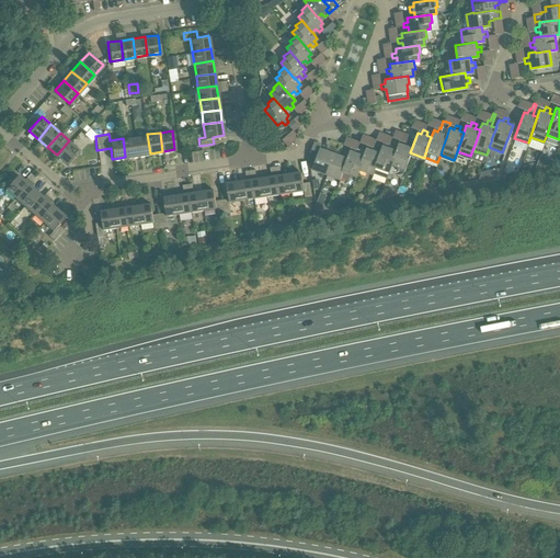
[(150,154),(147,134),(135,136),(138,155),(150,154)]
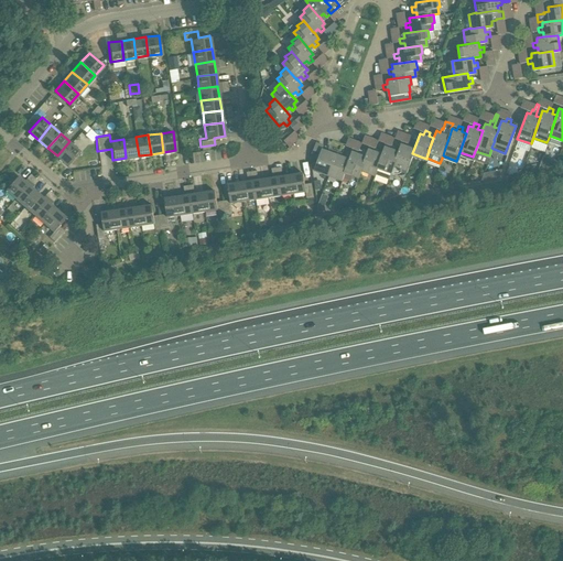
[(136,137),(123,139),(126,158),(139,155),(136,137)]
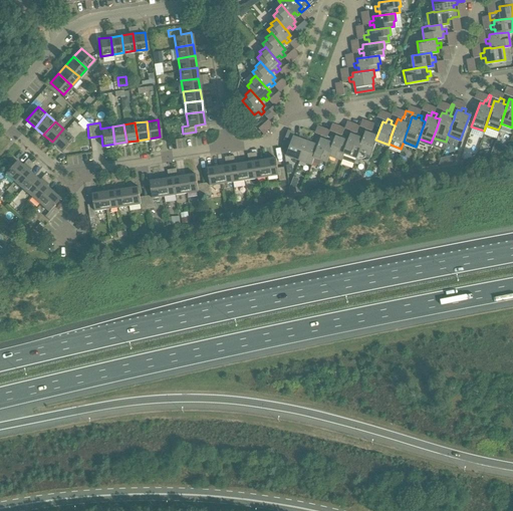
[(358,149),(356,155),(360,156),(362,156),(364,155),(365,154),(370,156),(375,140),(377,135),(372,134),(374,130),(369,128),(368,132),(364,131),(361,138),(362,138),(358,149)]
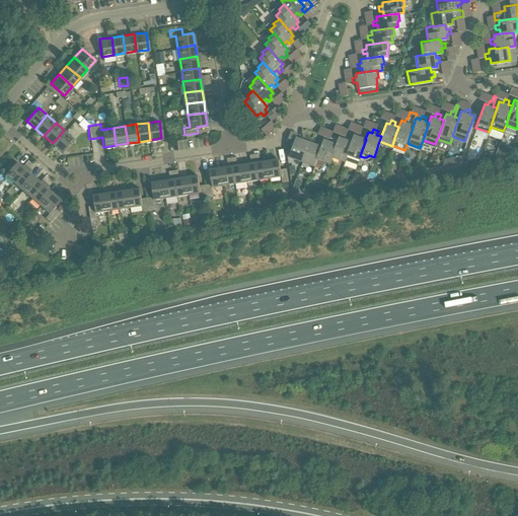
[(64,130),(53,143),(62,151),(73,138),(64,130)]
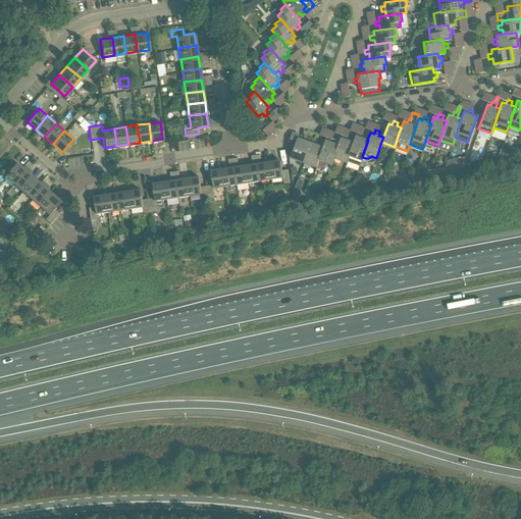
[(304,135),(302,139),(297,137),(299,134),(292,131),(288,143),(294,146),(291,156),(303,160),(310,142),(313,143),(315,139),(304,135)]
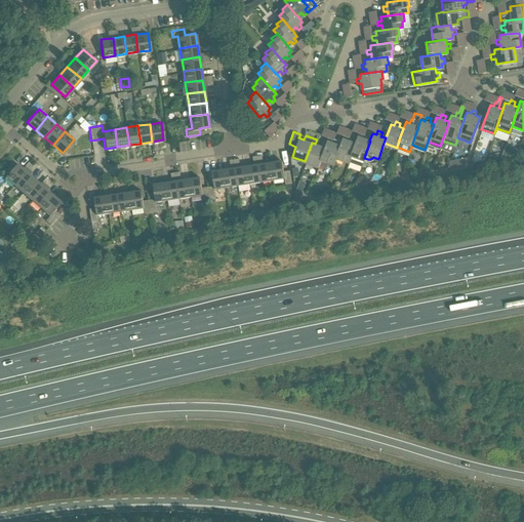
[(351,154),(349,160),(361,164),(364,158),(366,152),(370,141),(369,141),(365,138),(367,134),(362,132),(361,136),(358,135),(355,143),(351,154)]
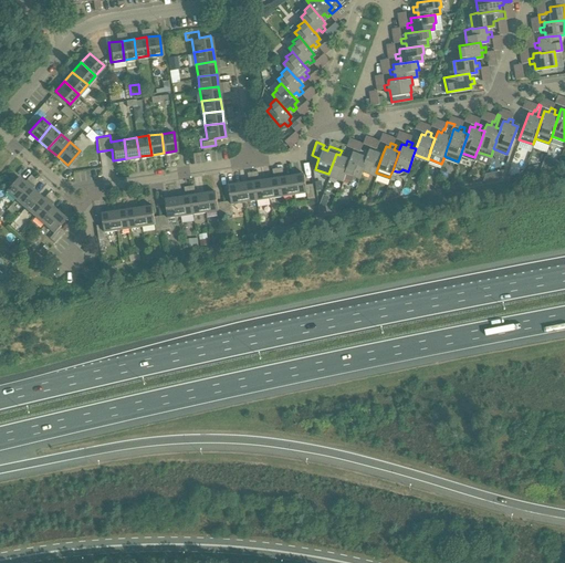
[(369,148),(366,156),(362,168),(376,174),(376,173),(378,166),(383,154),(378,152),(379,147),(375,146),(373,150),(369,148)]
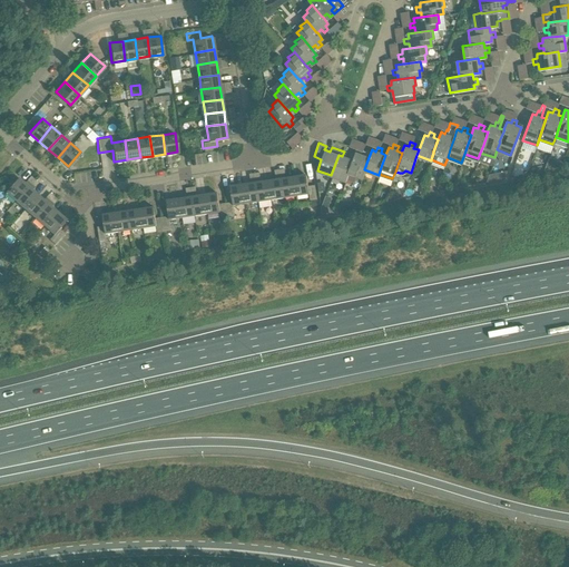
[(355,153),(352,159),(352,160),(347,173),(362,177),(364,169),(369,157),(364,156),(365,152),(361,149),(359,154),(355,153)]
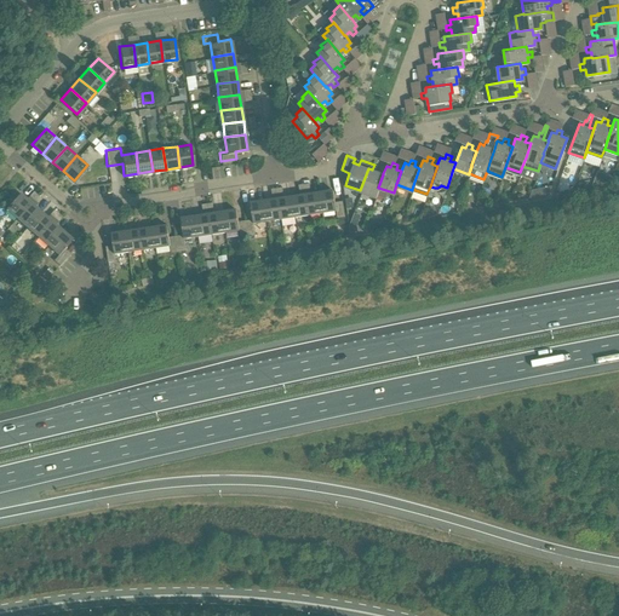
[(379,167),(374,165),(372,170),(368,168),(360,190),(376,196),(378,188),(383,174),(383,173),(377,172),(379,167)]
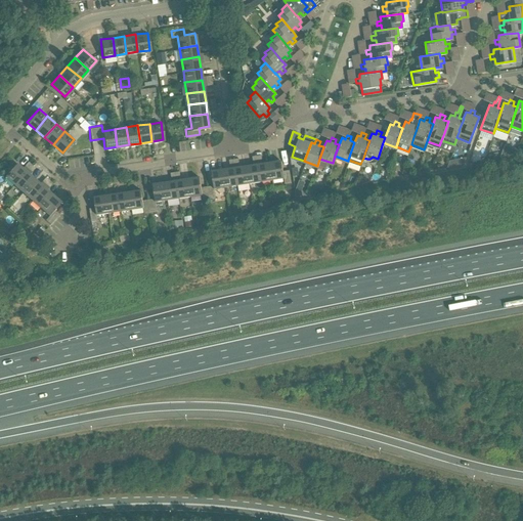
[(268,161),(271,178),(284,177),(284,182),(290,181),(291,181),(289,169),(282,169),(280,159),(268,161)]
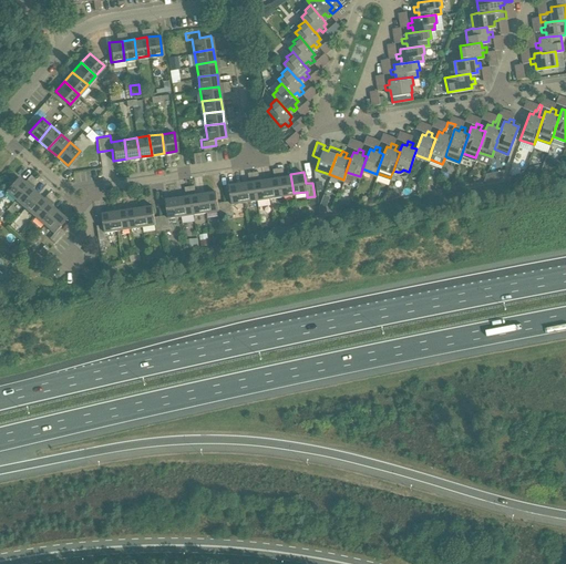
[(294,193),(290,174),(278,176),(281,195),(294,193)]
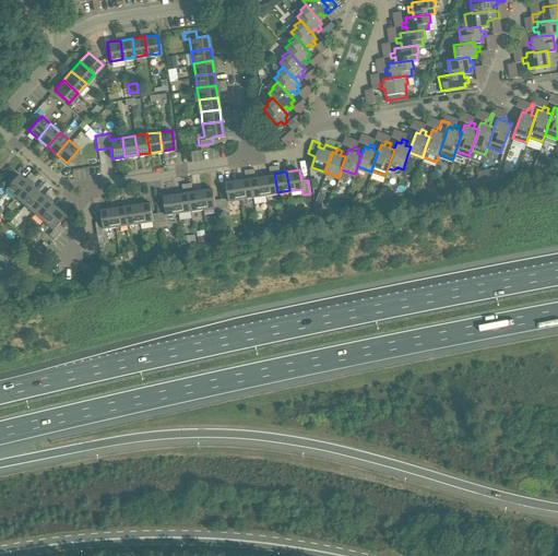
[(14,194),(26,180),(16,173),(4,186),(14,194)]
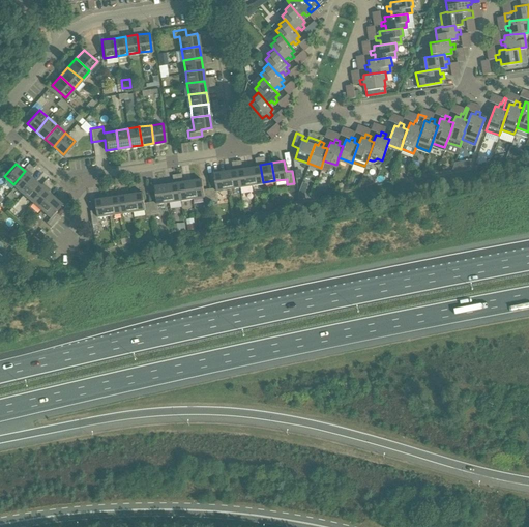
[(263,182),(260,165),(248,166),(251,184),(263,182)]
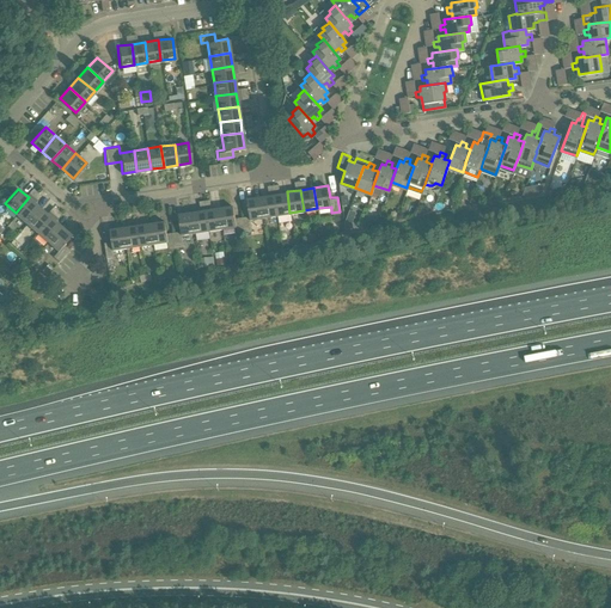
[(289,213),(287,191),(274,194),(276,215),(289,213)]
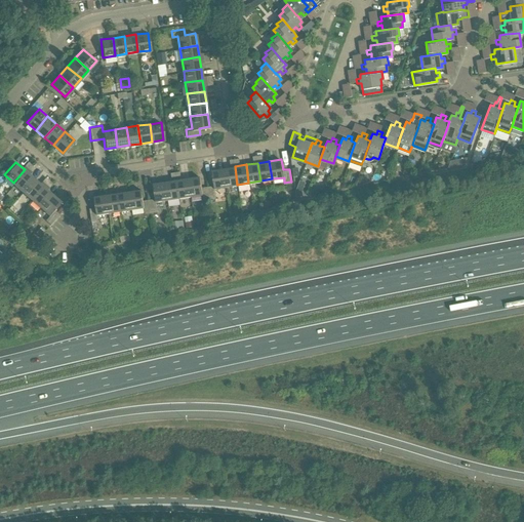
[(237,185),(235,166),(224,168),(226,186),(237,185)]
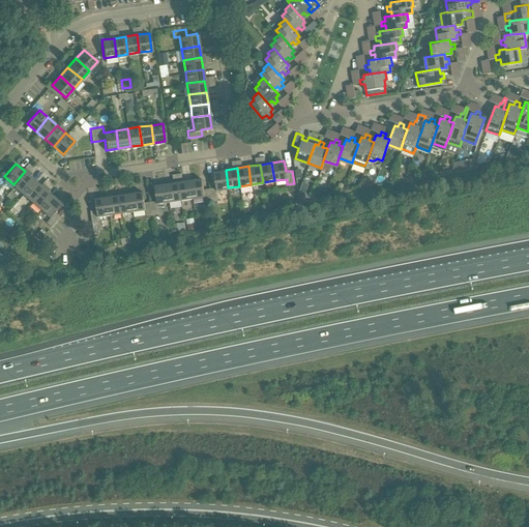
[(215,185),(209,186),(211,200),(217,199),(215,189),(228,187),(226,170),(213,172),(215,185)]
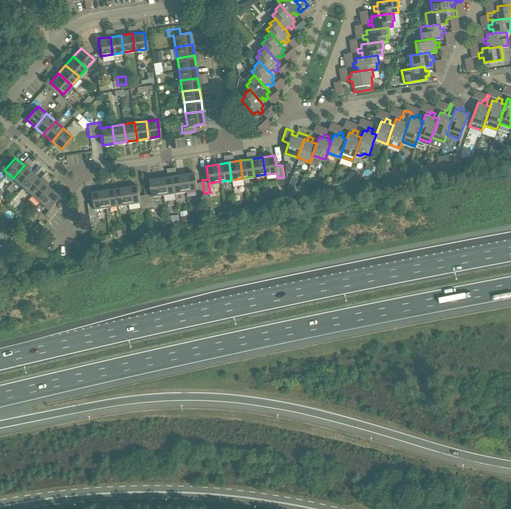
[(24,165),(13,178),(21,185),(32,172),(24,165)]
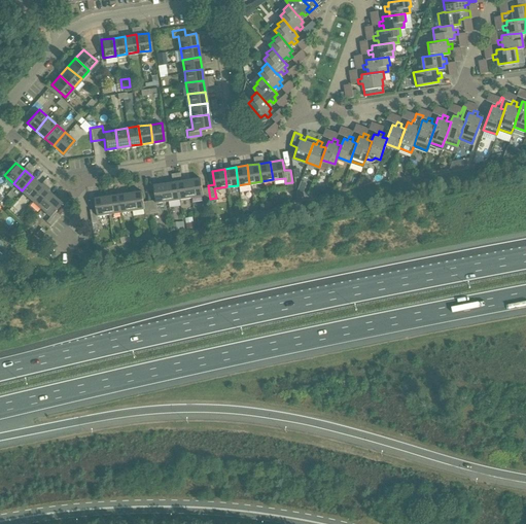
[(210,199),(208,185),(202,186),(200,176),(188,178),(190,197),(203,195),(204,200),(210,199)]
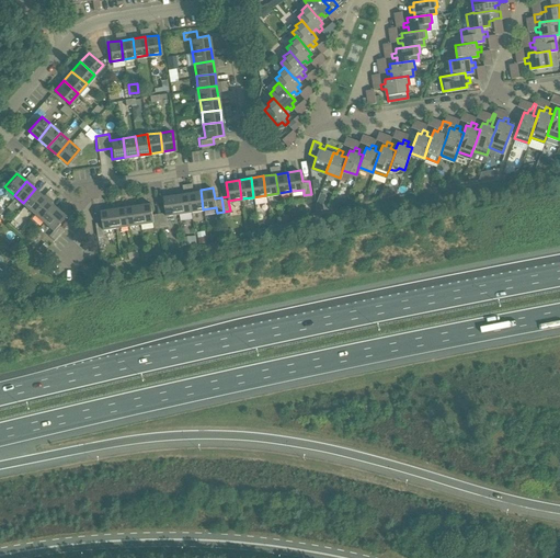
[(45,197),(35,189),(23,203),(32,212),(45,197)]
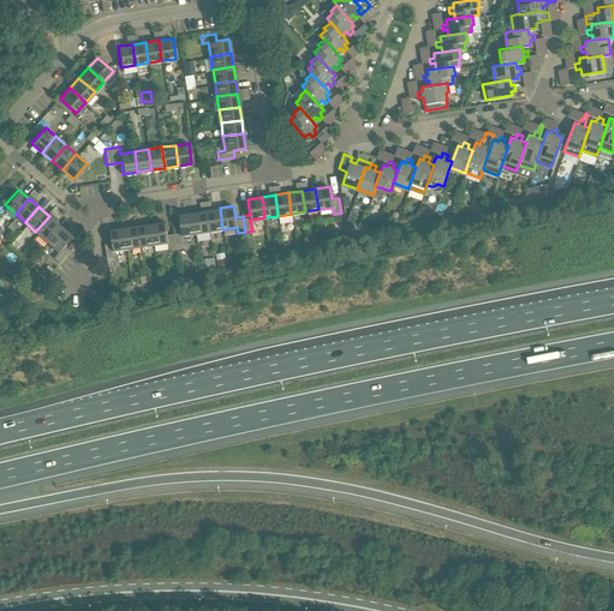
[(222,229),(220,208),(206,210),(209,231),(222,229)]
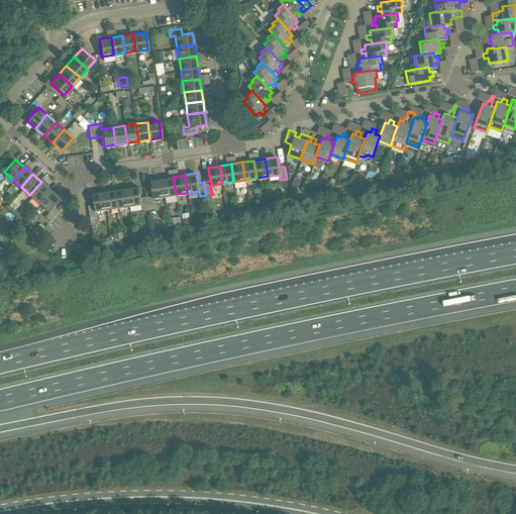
[(173,177),(162,179),(165,196),(176,194),(173,177)]
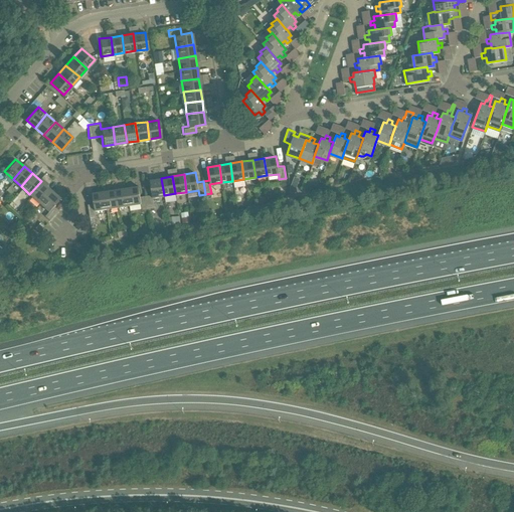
[(164,195),(161,178),(150,179),(152,193),(145,194),(147,207),(153,206),(152,197),(164,195)]
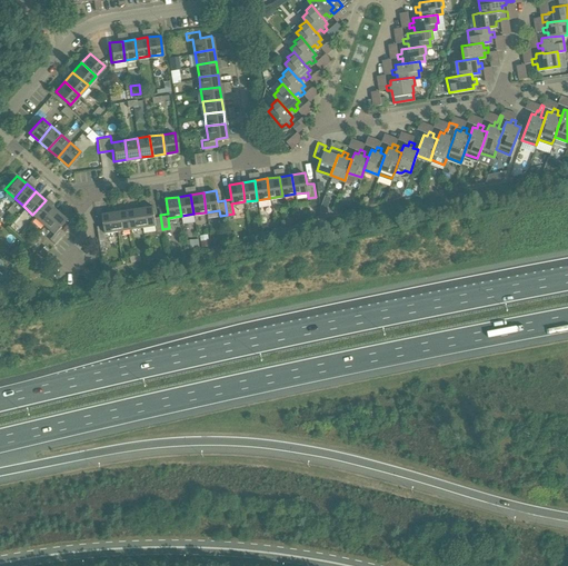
[(46,200),(32,215),(42,222),(55,208),(46,200)]
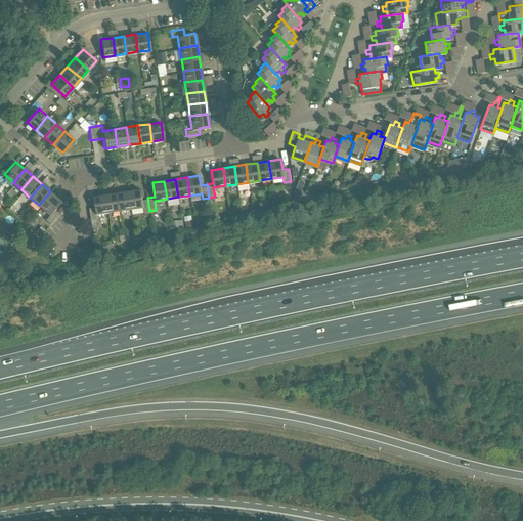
[(140,188),(128,190),(131,208),(142,206),(143,212),(149,211),(147,198),(141,199),(140,188)]
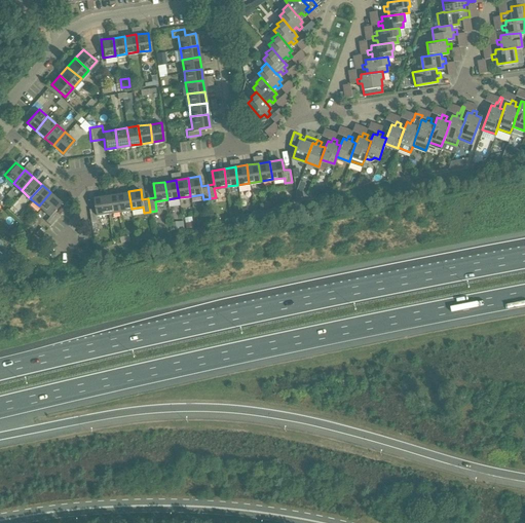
[(132,209),(128,191),(117,192),(119,211),(132,209)]
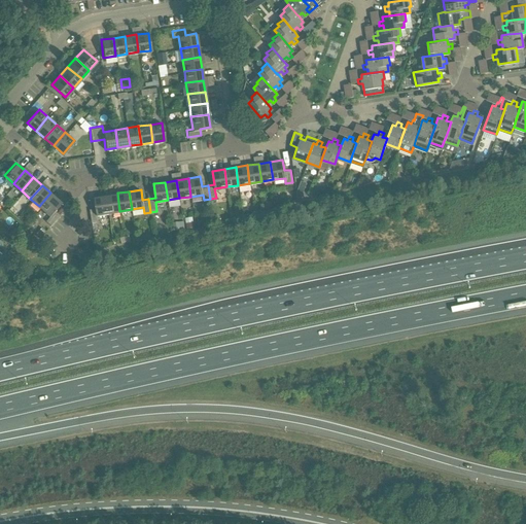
[(61,202),(50,193),(39,206),(49,215),(45,219),(49,223),(59,213),(54,210),(61,202)]
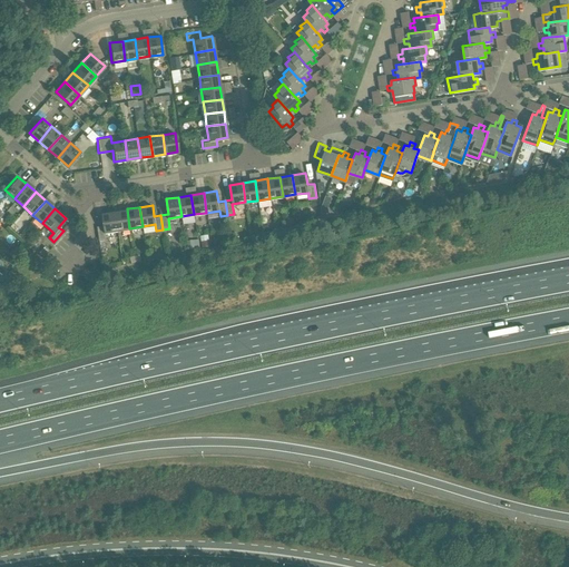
[(129,228),(127,208),(115,211),(117,231),(129,228)]
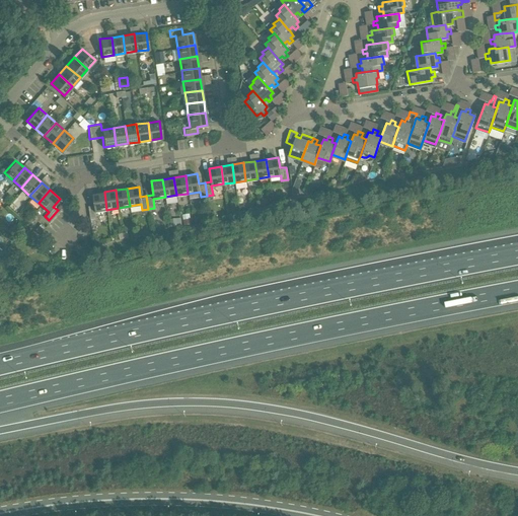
[(106,210),(104,192),(92,194),(94,204),(87,205),(89,218),(96,217),(95,211),(106,210)]
